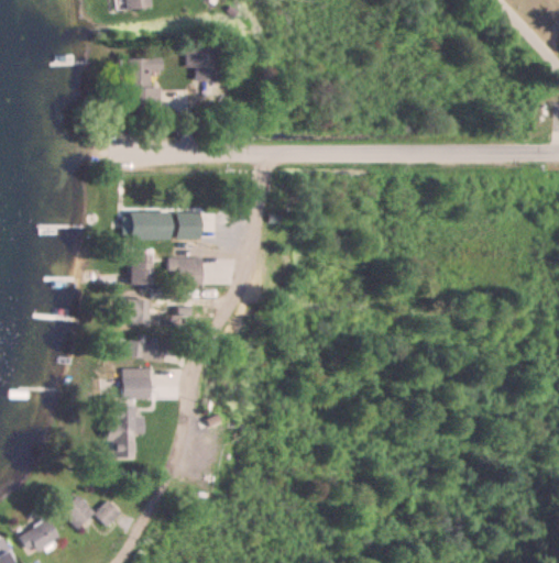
[(150,0),(123,0),(125,10),(151,7),(150,0)]
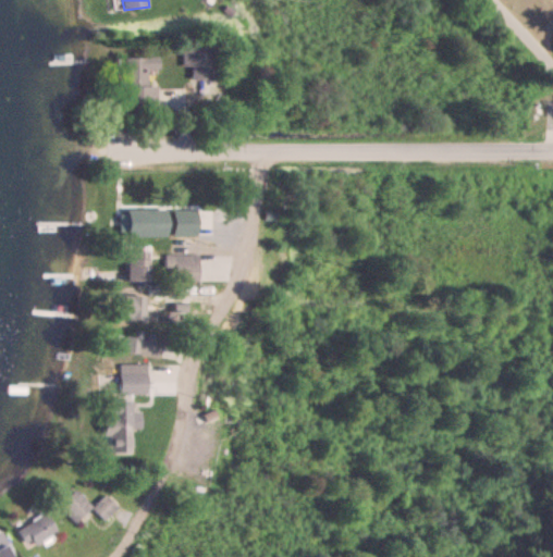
[(221,48),(185,48),(185,66),(194,66),(194,78),(221,78),(221,48)]
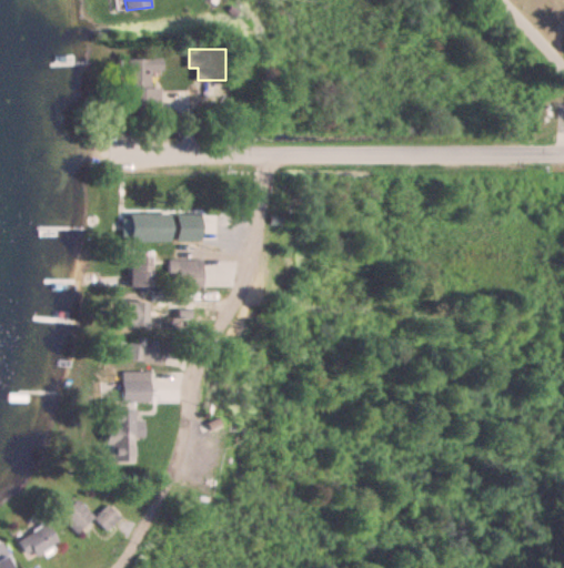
[(162,87),(153,87),(153,71),(163,70),(163,59),(127,60),(128,108),(163,107),(162,87)]
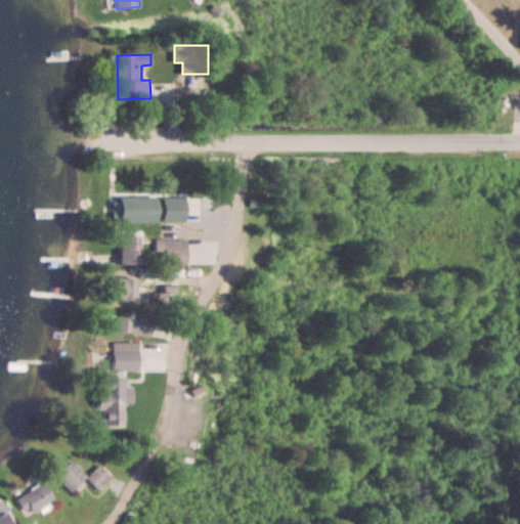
[(121,203),(121,229),(144,229),(144,224),(189,224),(188,203),(121,203)]
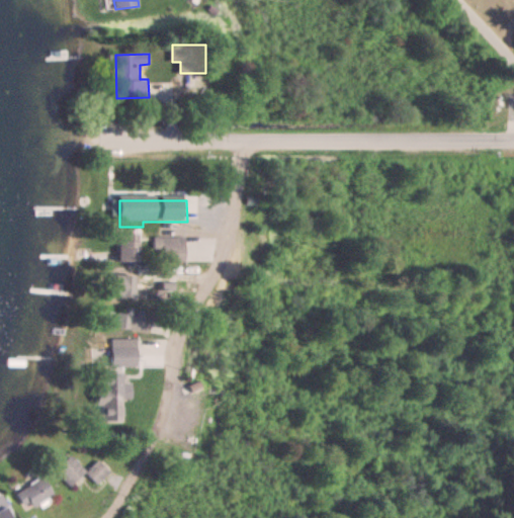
[(163,262),(185,262),(185,238),(155,238),(155,249),(163,249),(163,262)]
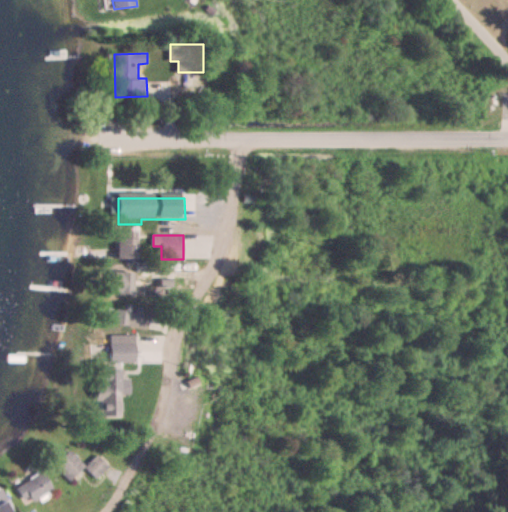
[(117,258),(137,258),(137,237),(117,237),(117,258)]
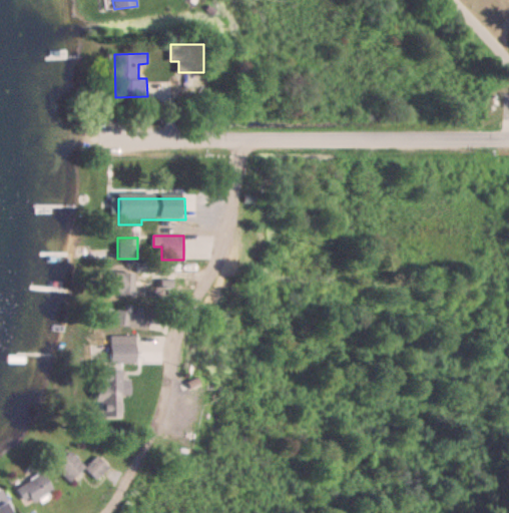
[(148,321),(143,321),(143,311),(115,311),(115,329),(148,329),(148,321)]
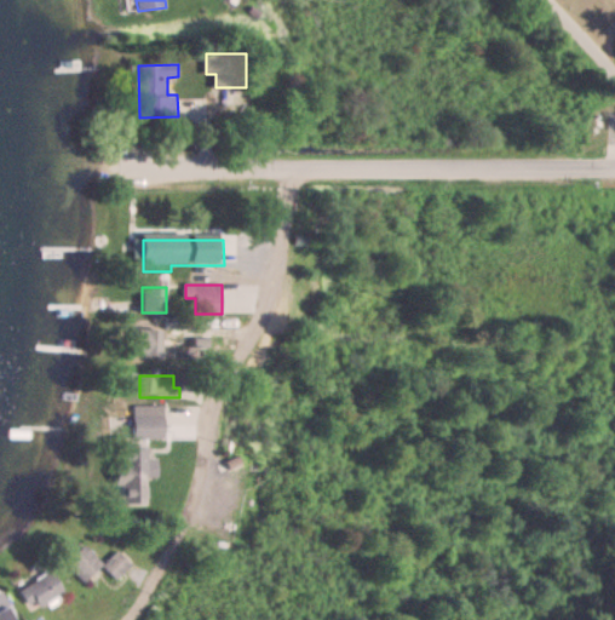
[(134,440),(166,440),(166,406),(134,406),(134,440)]
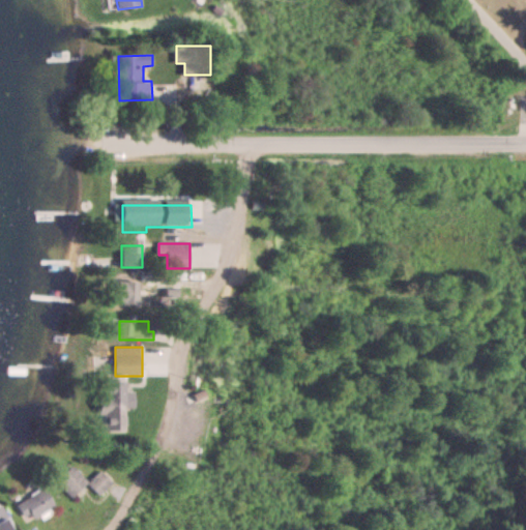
[(105,409),(136,409),(136,392),(125,392),(125,383),(106,383),(105,409)]
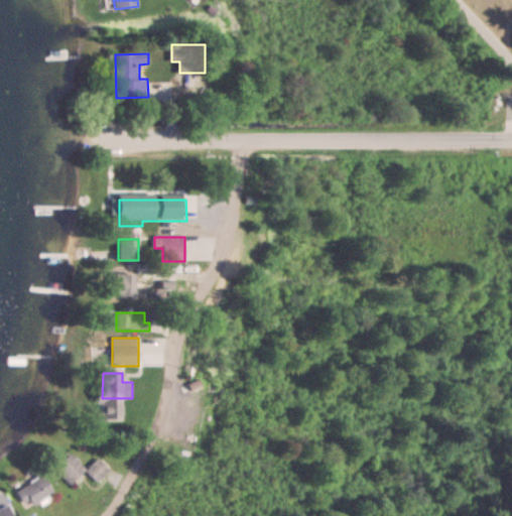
[(87,471),(72,454),(55,469),(71,486),(87,472),(97,483),(110,471),(99,459),(87,471)]
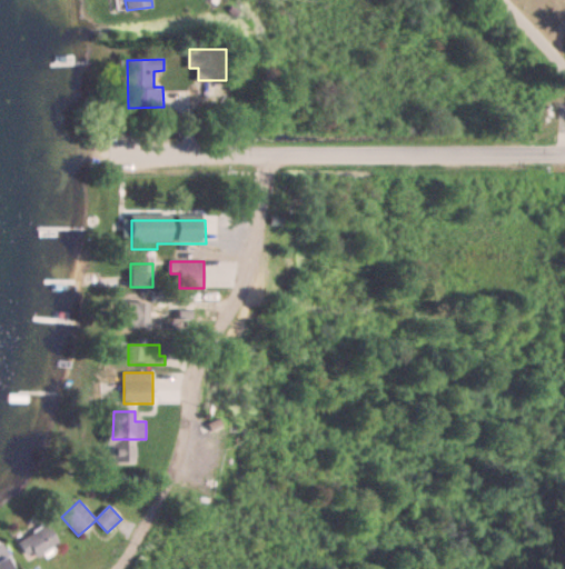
[(19,542),(32,562),(60,543),(48,523),(19,542)]
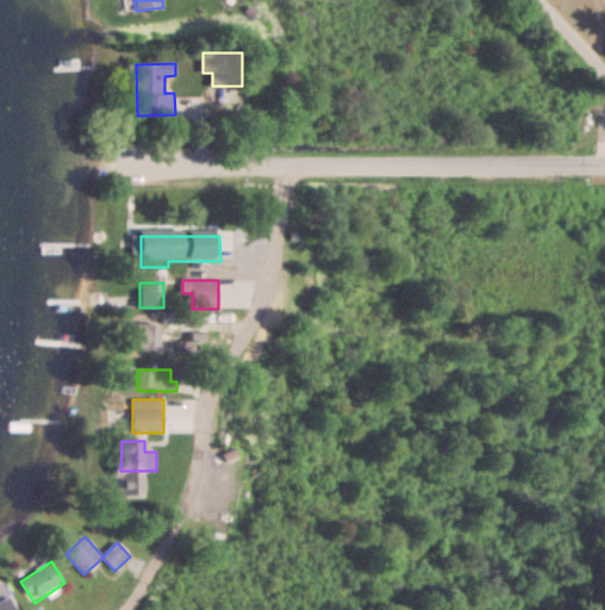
[(0,586),(0,609),(14,609),(5,585),(0,586)]
